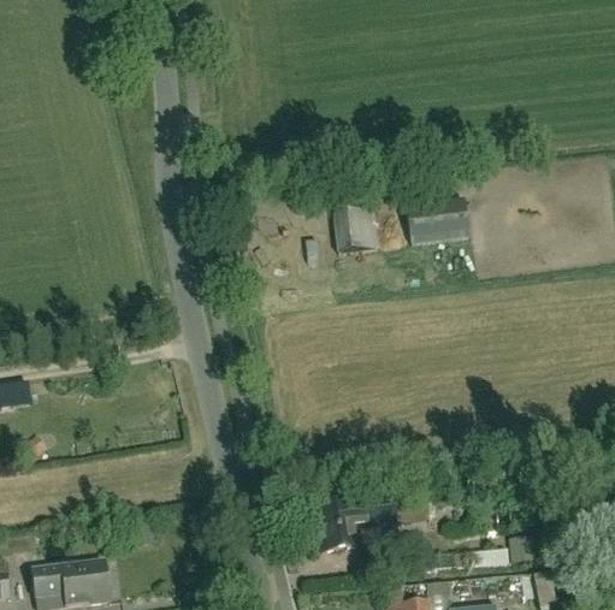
[(406,205),(411,243),(468,235),(463,197),(406,205)]
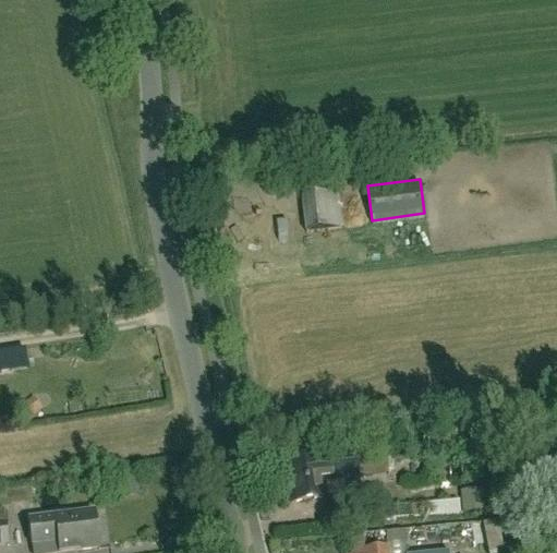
[(302,194),(306,229),(341,225),(338,190),(302,194)]
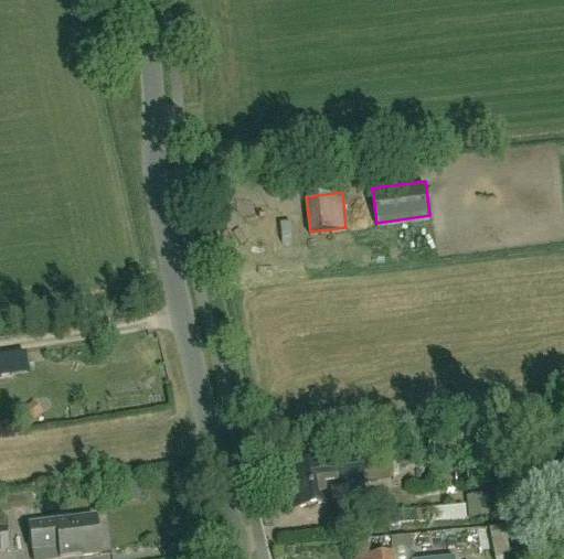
[(375,227),(374,214),(359,215),(360,229),(375,227)]
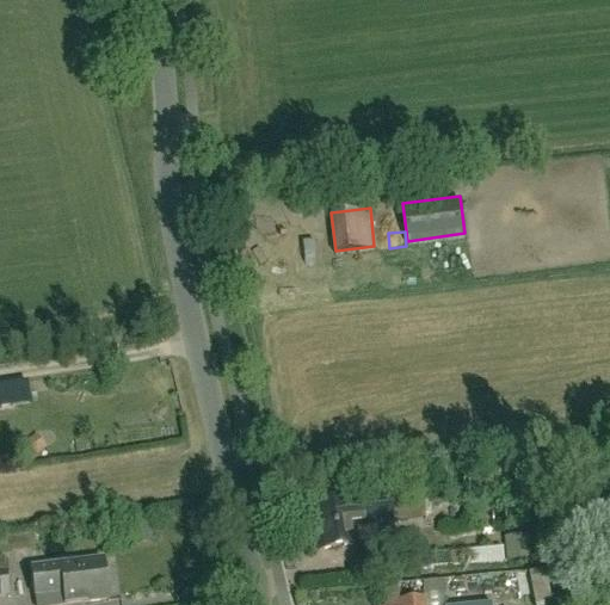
[(25,457),(47,445),(37,430),(16,443),(25,457)]
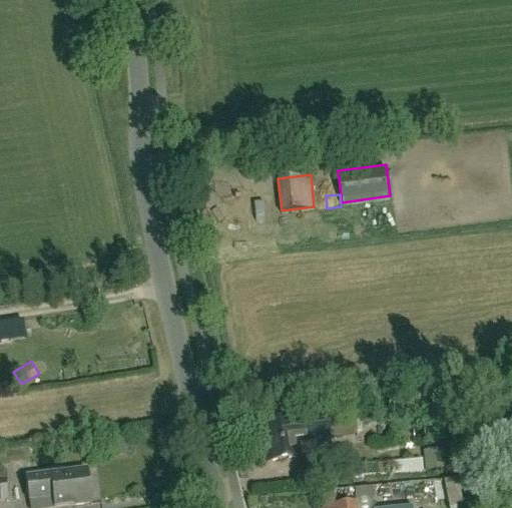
[(299,441),(329,437),(326,413),(307,415),(307,417),(295,419),(295,416),(262,421),(268,459),(301,454),(299,441)]
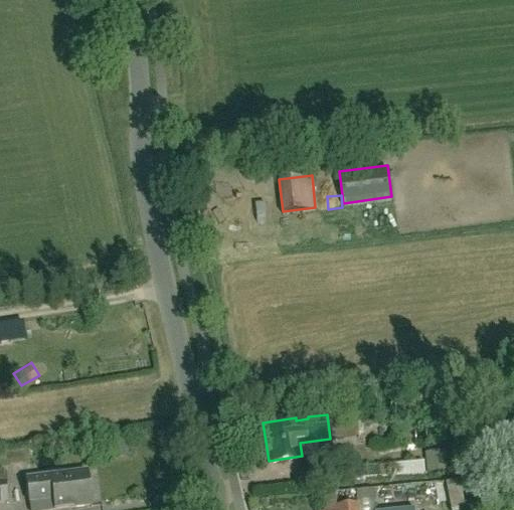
[(450,466),(448,448),(425,451),(427,468),(450,466)]
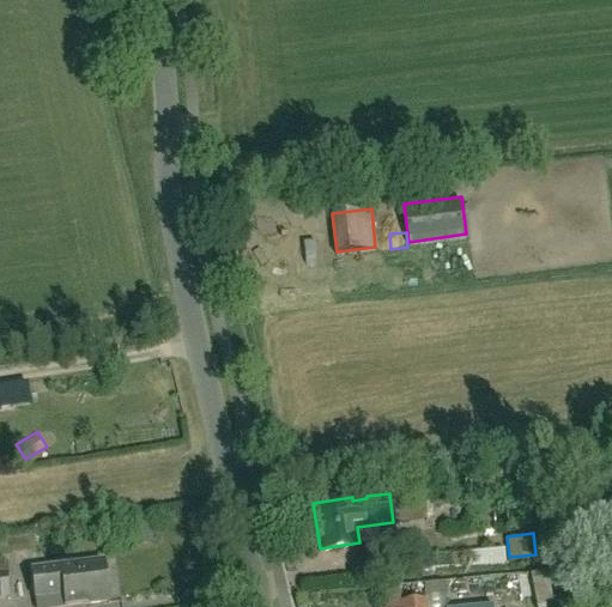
[(389,551),(383,552),(359,554),(363,571),(426,562),(424,544),(410,546),(410,551),(389,553),(389,551)]
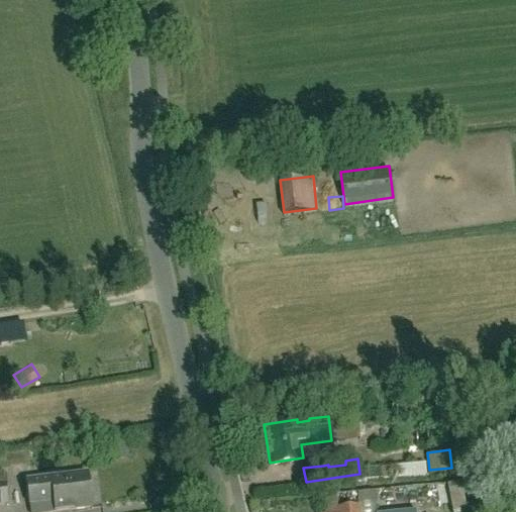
[(55,508),(92,503),(87,471),(50,476),(27,479),(29,501),(54,498),(55,508)]
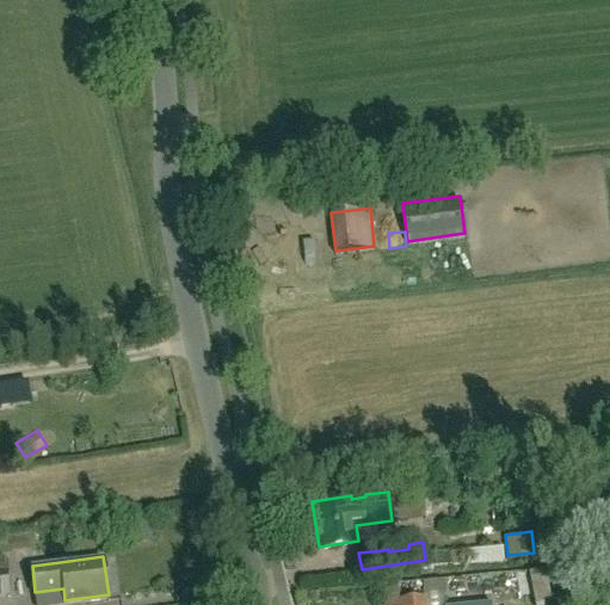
[(531,575),(541,600),(555,594),(544,569),(531,575)]
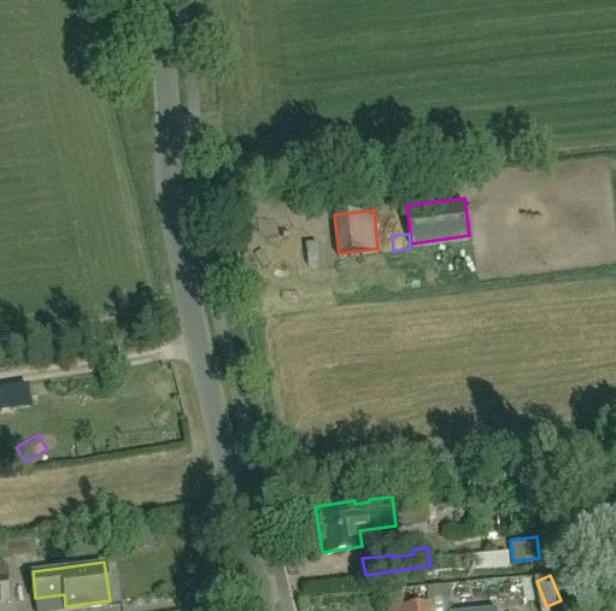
[(380,610),(429,610),(428,599),(403,601),(402,591),(387,592),(389,610),(380,610)]
